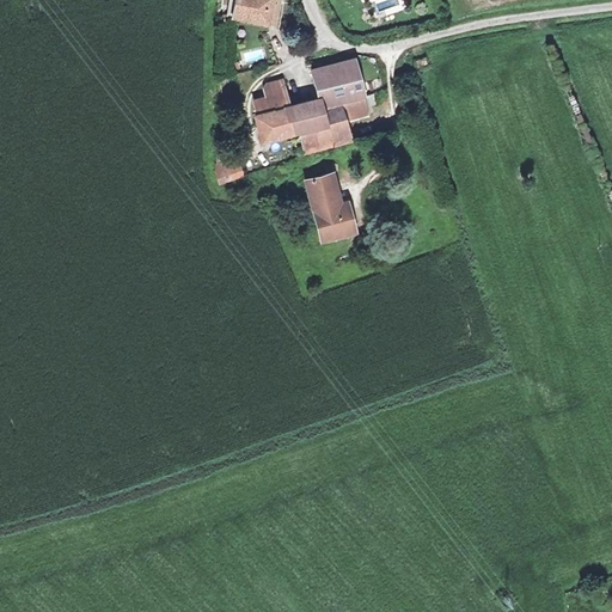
[(233,0),(232,12),(268,18),(270,0),(233,0)]
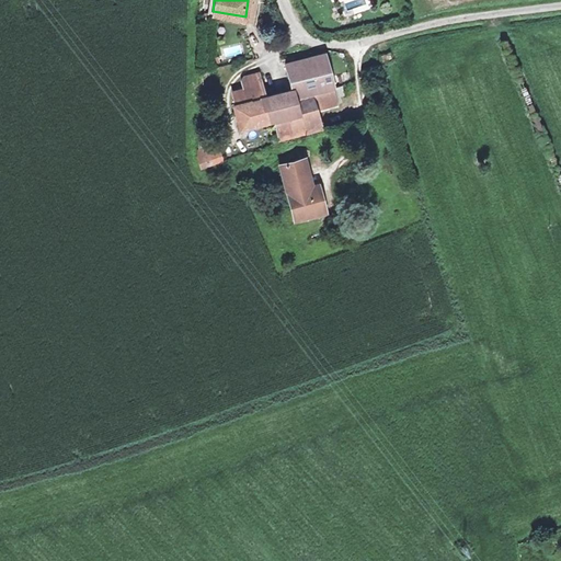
[(560,198),(560,183),(501,37),(495,38),(560,198)]
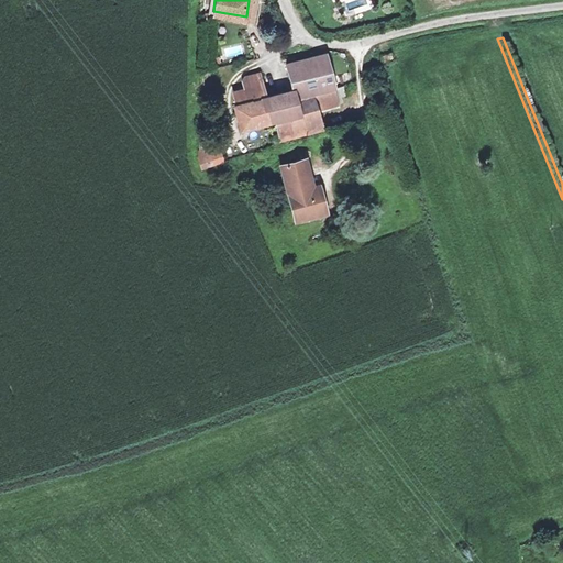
[(241,44),(223,47),(225,57),(243,53),(241,44)]
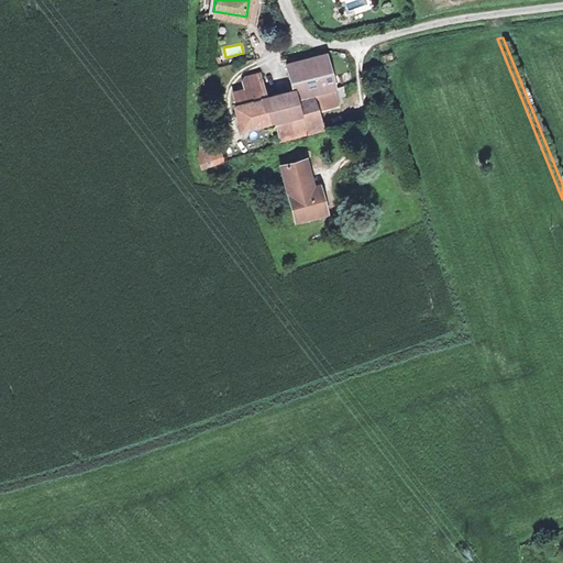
[(288,62),(296,87),(298,95),(335,85),(337,84),(327,52),(288,62)]
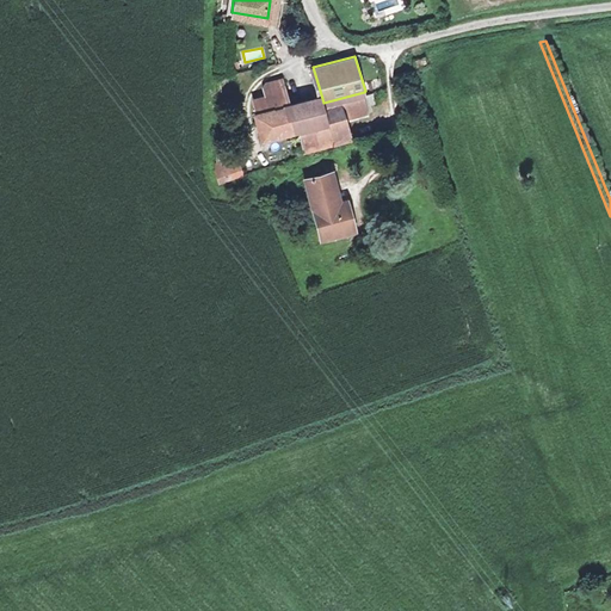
[(282,73),(273,75),(277,90),(287,86),(282,73)]
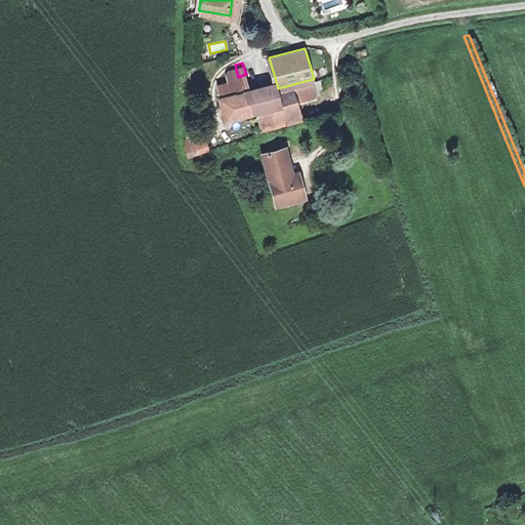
[(301,118),(296,97),(294,89),(280,93),(279,90),(278,88),(276,81),(250,88),(246,74),(238,77),(235,65),(225,68),(228,79),(224,80),(227,94),(217,96),(225,119),(242,115),(241,113),(255,109),(258,119),(254,120),(257,130),(301,118)]
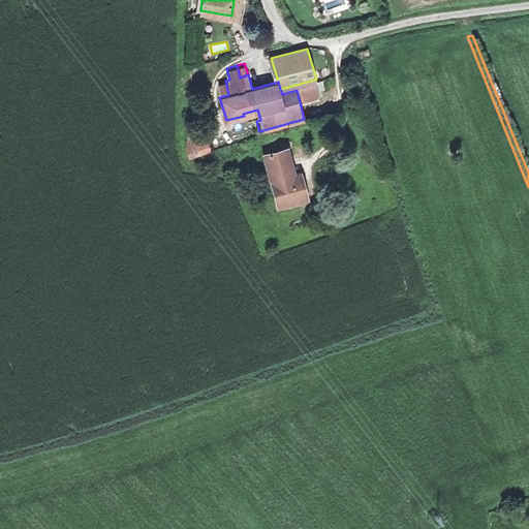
[(297,90),(299,98),(318,92),(315,82),(296,88),(297,90)]
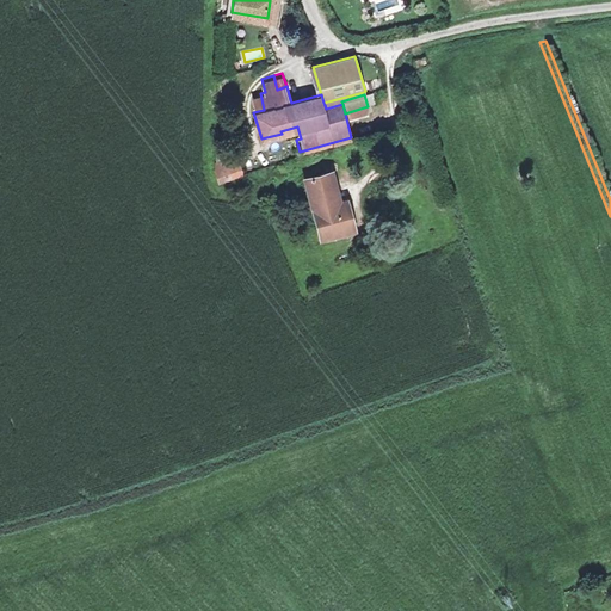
[(218,180),(230,176),(242,173),(240,162),(227,166),(224,159),(215,160),(215,170),(218,180)]
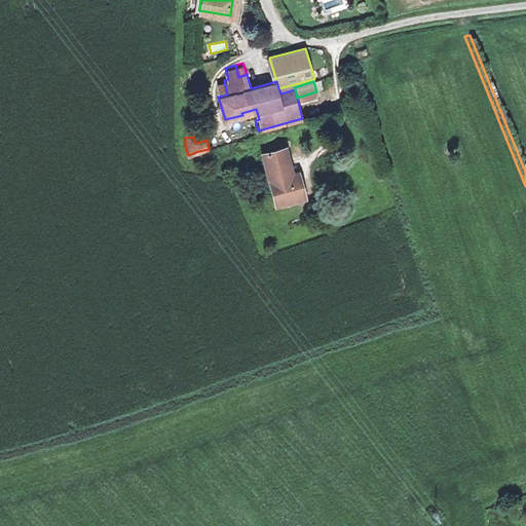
[(275,203),(298,198),(296,188),(301,187),(297,171),(291,173),(284,147),(263,152),(275,203)]
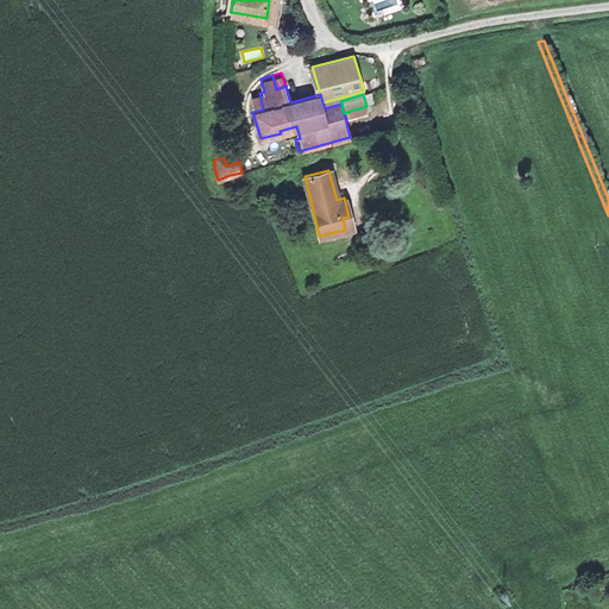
All buildings are outlined.
